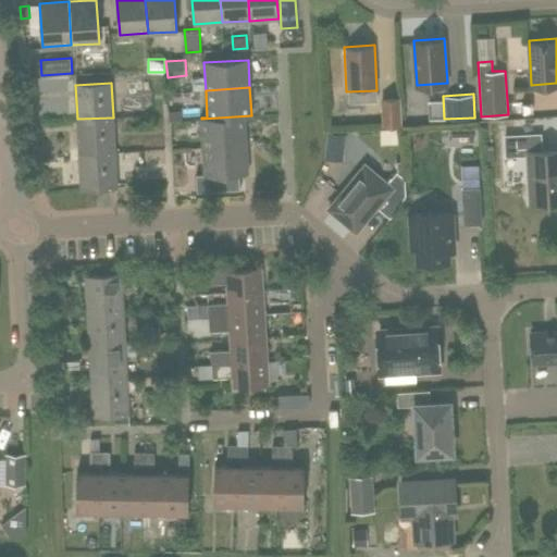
[(401,125),(400,97),(381,97),(382,126),(401,125)]
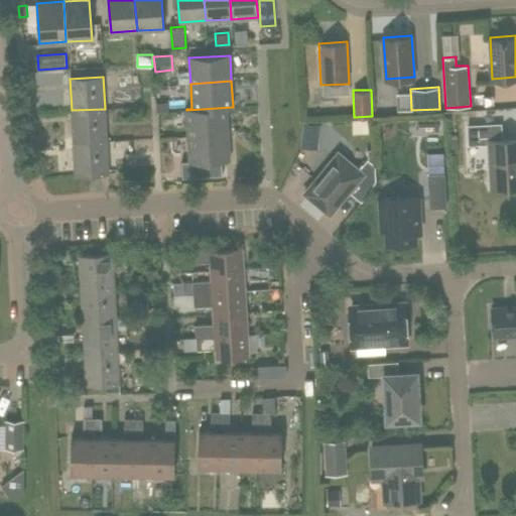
[(168,111),(167,102),(157,103),(157,112),(168,111)]
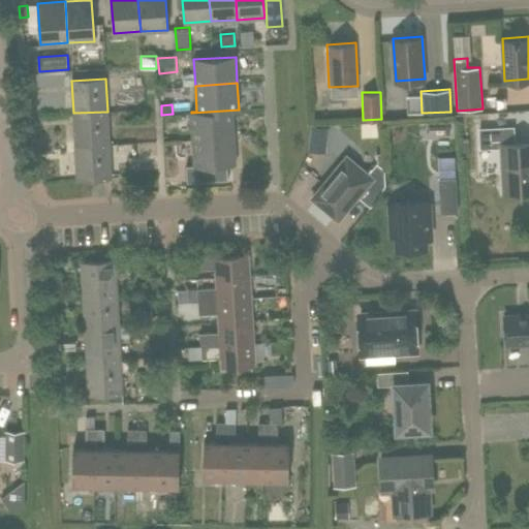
[(192,138),(234,136),(232,111),(239,110),(191,113),(192,138)]
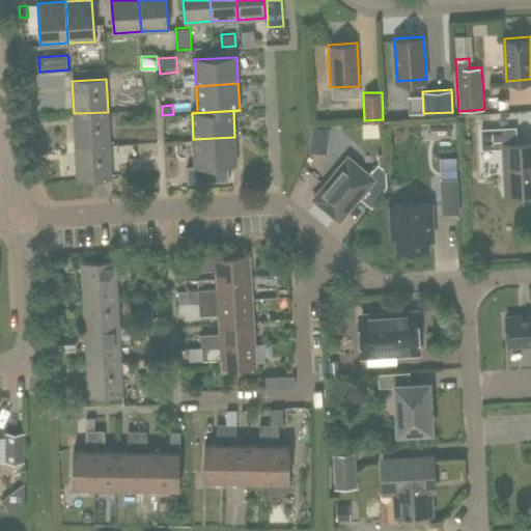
[(109,144),(108,112),(74,113),(75,146),(109,144)]
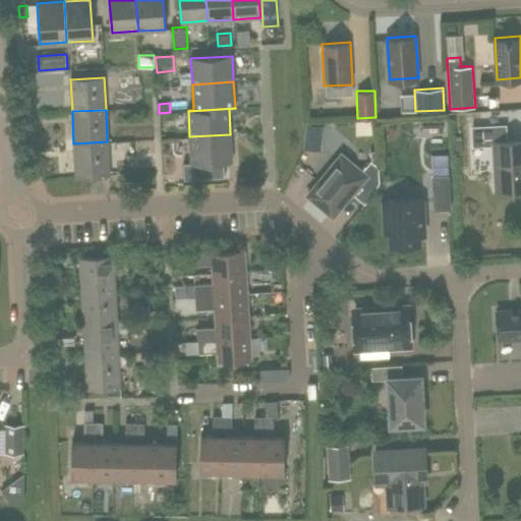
[(321,150),(323,126),(306,124),(306,127),(304,149),(307,149),(321,150)]
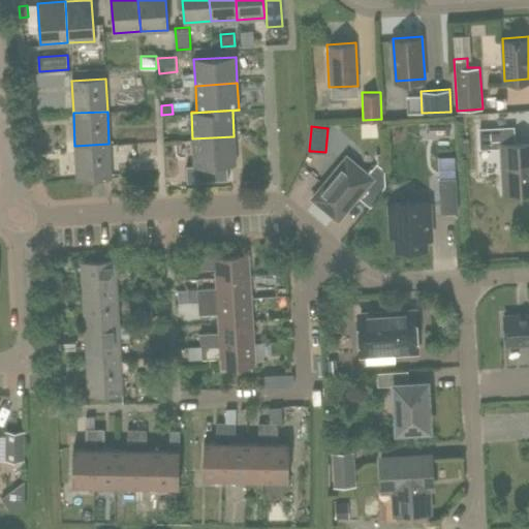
[(502,146),(504,191),(528,189),(528,143),(514,144),(512,127),(479,129),(480,147),(502,146)]
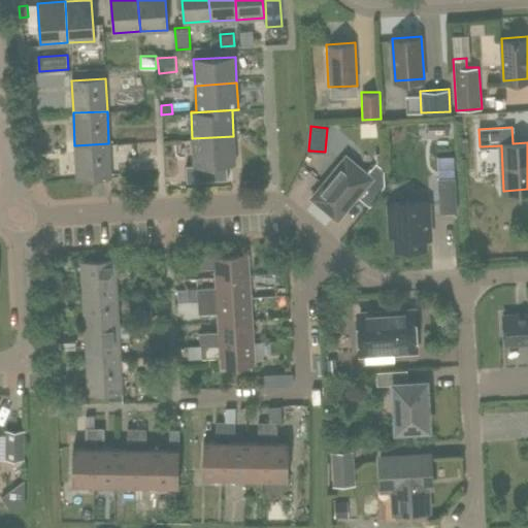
[(233,136),(192,138),(194,164),(186,164),(187,180),(228,178),(227,163),(235,163),(233,136)]
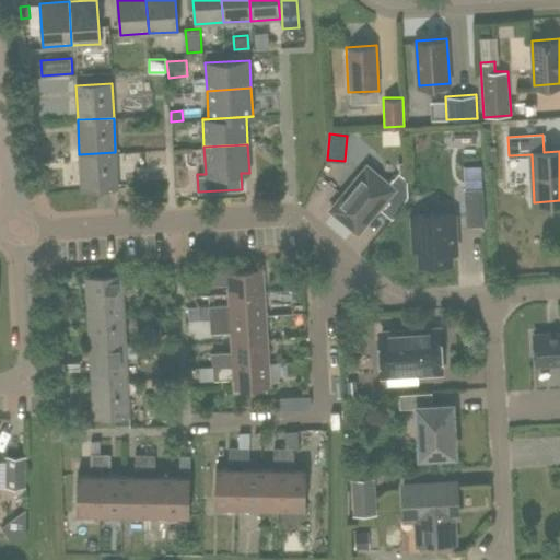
[(117,187),(115,152),(79,154),(81,189),(117,187)]
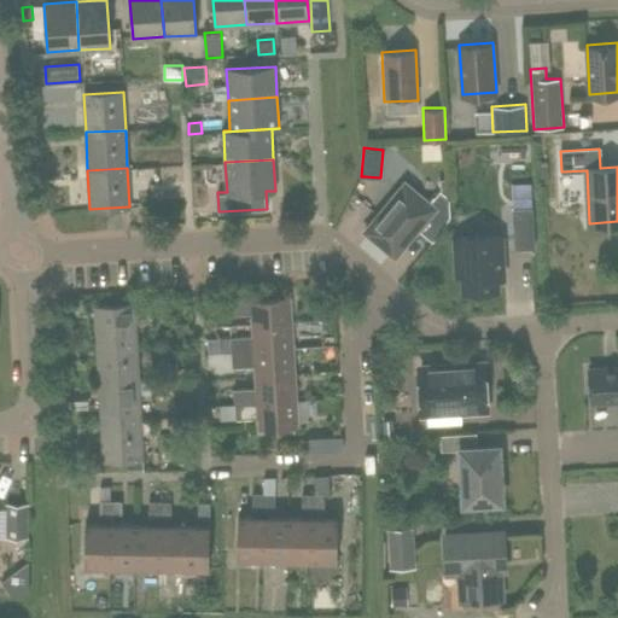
[(406,182),(365,229),(395,255),(418,228),(433,240),(450,216),(449,197),(441,190),(430,202),(406,182)]
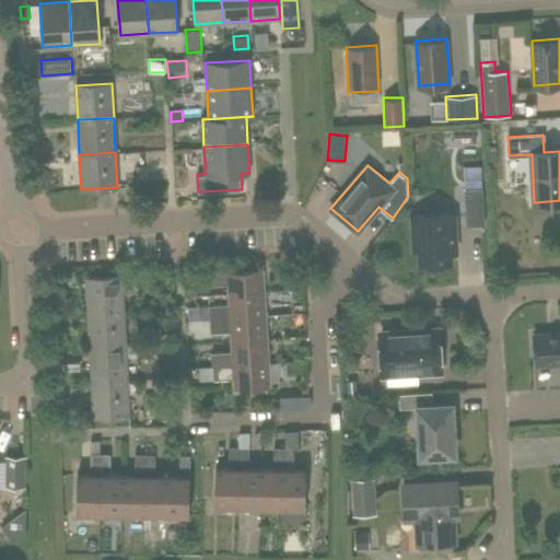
[(464,188),(466,225),(485,224),(482,187),(464,188)]
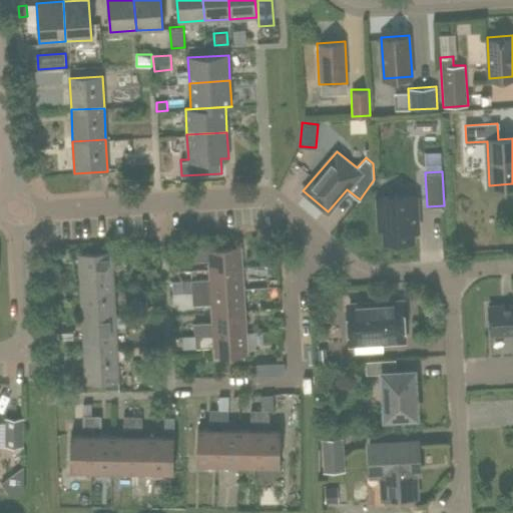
[(385,226),(385,240),(413,238),(413,225),(418,224),(417,195),(377,196),(379,226),(385,226)]
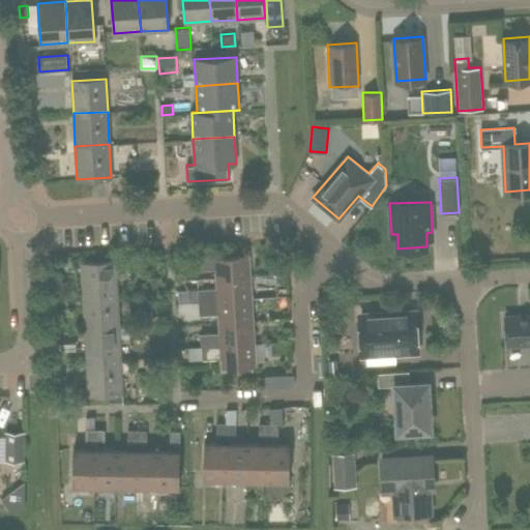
[(216,268),(216,277),(249,276),(248,253),(196,257),(197,269),(216,268)]
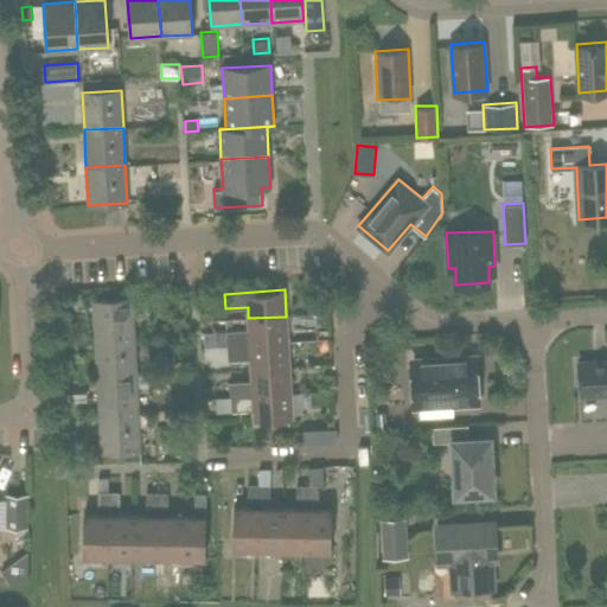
[(94,301),(95,339),(134,337),(133,299),(94,301)]
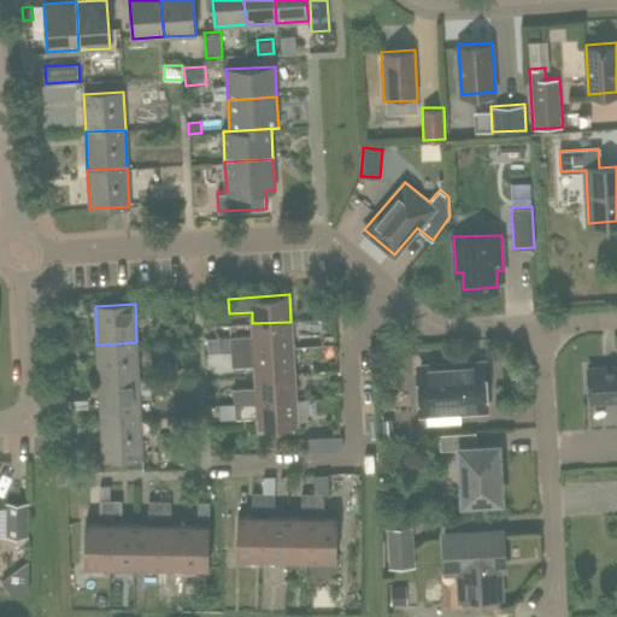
[(187,321),(175,322),(176,330),(188,329),(187,321)]
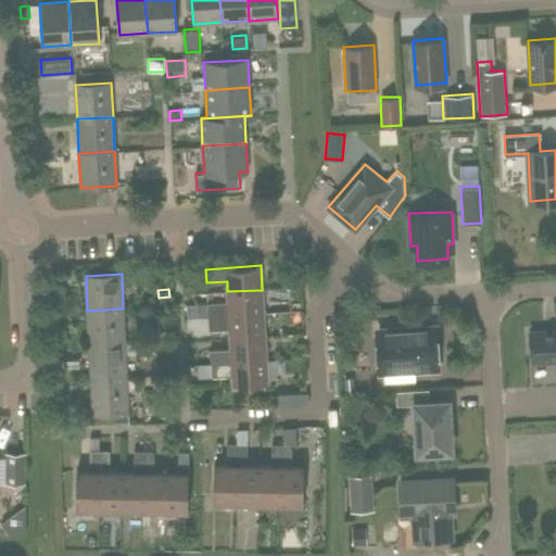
[(262,290),(227,291),(228,302),(207,303),(209,316),(263,313),(262,290)]
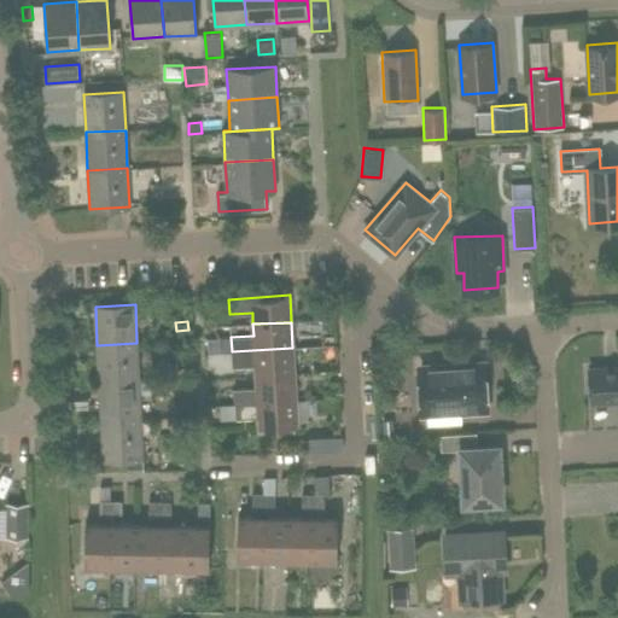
[(231,351),(231,337),(220,337),(221,351),(231,351)]
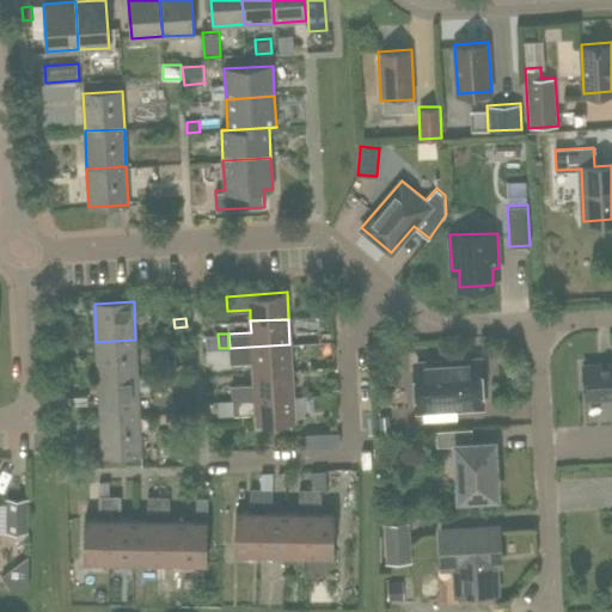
[(98,379),(138,377),(135,340),(96,342),(98,379)]
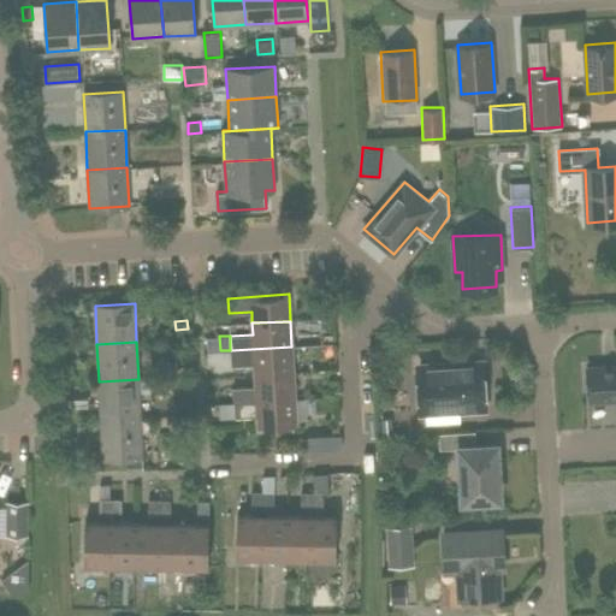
[(255,375),(294,373),(291,347),(231,350),(231,366),(254,365),(255,375)]
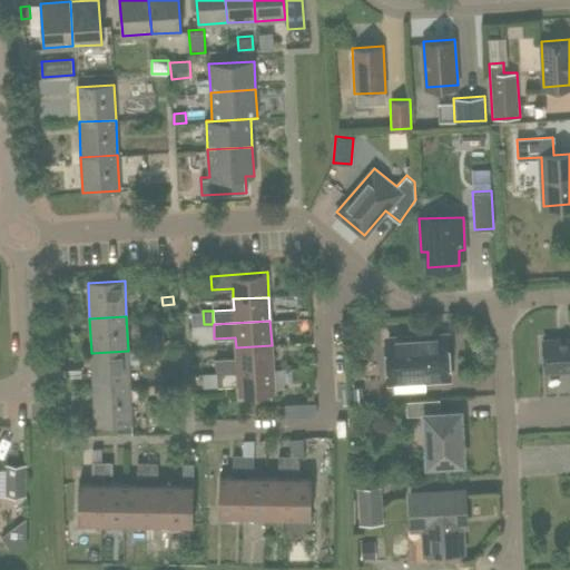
[(448,375),(445,335),(384,338),(386,379),(448,375)]
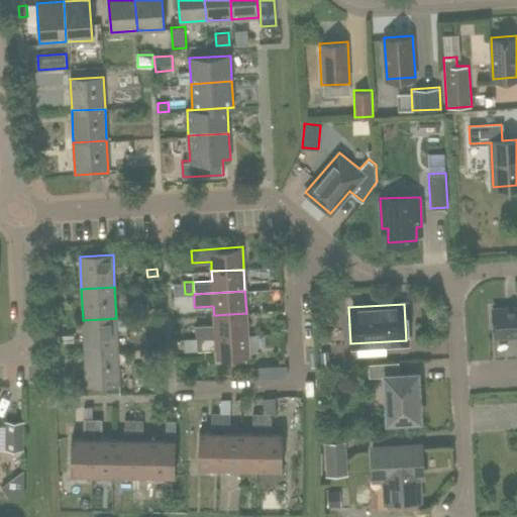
[(516,306),(493,308),(495,335),(516,334),(516,306)]
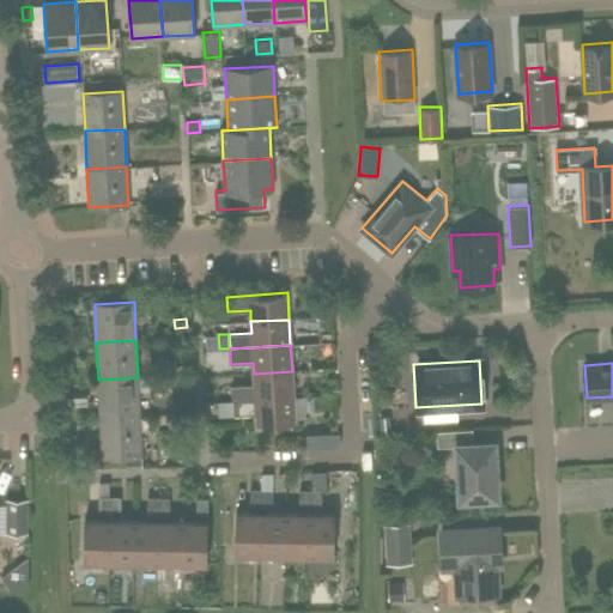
[(293,396),(292,371),(254,374),(254,384),(232,386),(232,400),(293,396)]
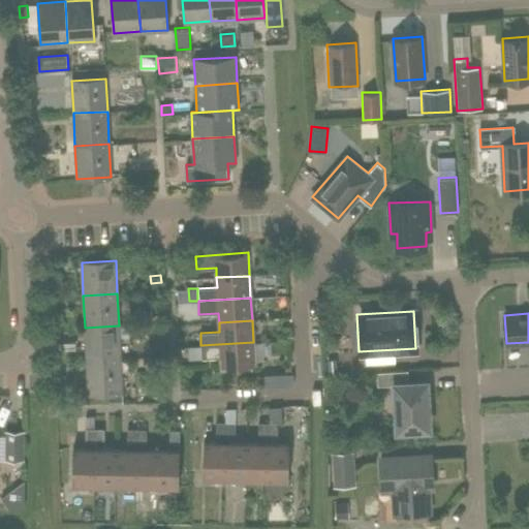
[(87,360),(120,359),(119,325),(85,328),(87,360)]
